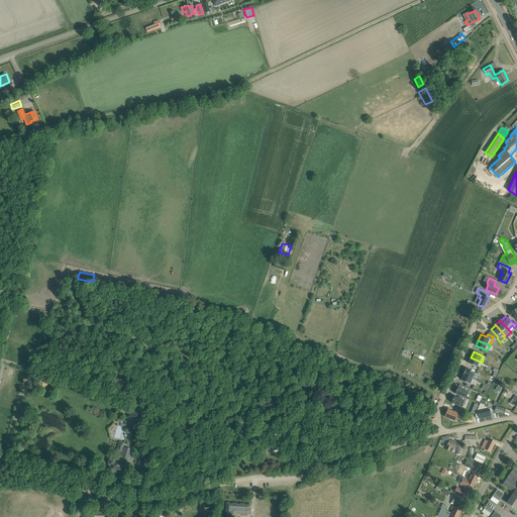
[(471,357),(469,363),(477,367),(480,362),(471,357)]
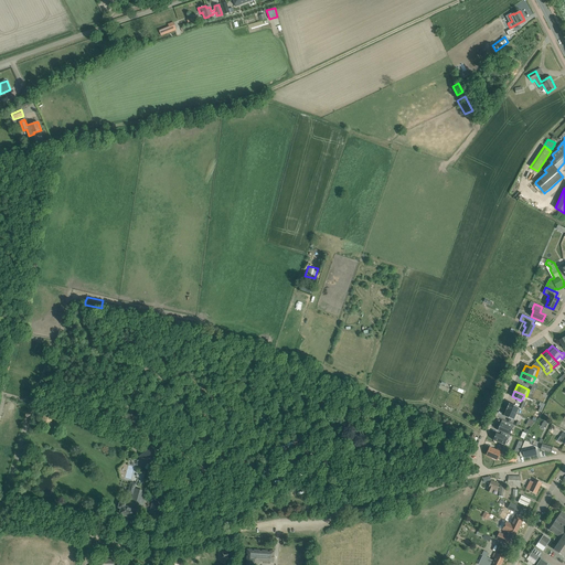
[(509,403),(507,409),(516,414),(519,407),(509,403)]
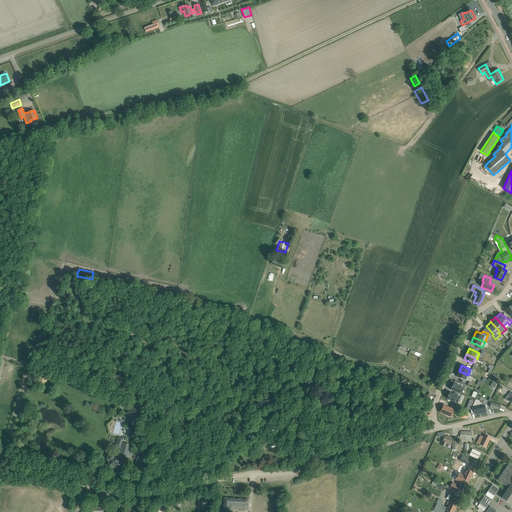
[(459,371),(456,377),(467,381),(470,376),(468,375),(459,371)]
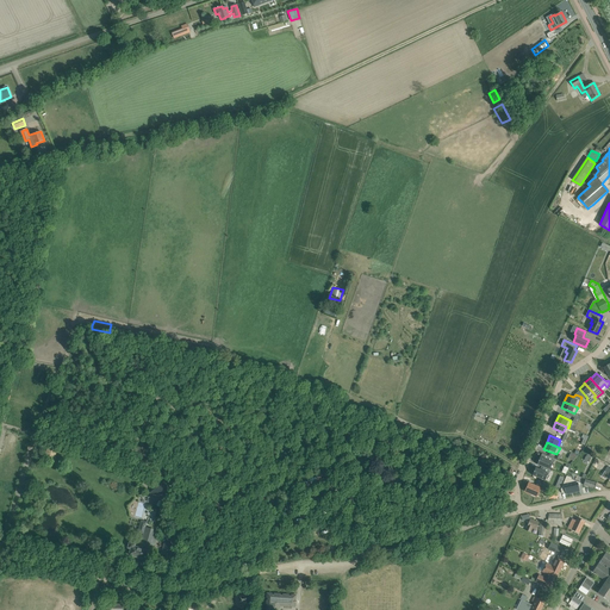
[(383,458),(391,459),(393,447),(385,446),(383,458)]
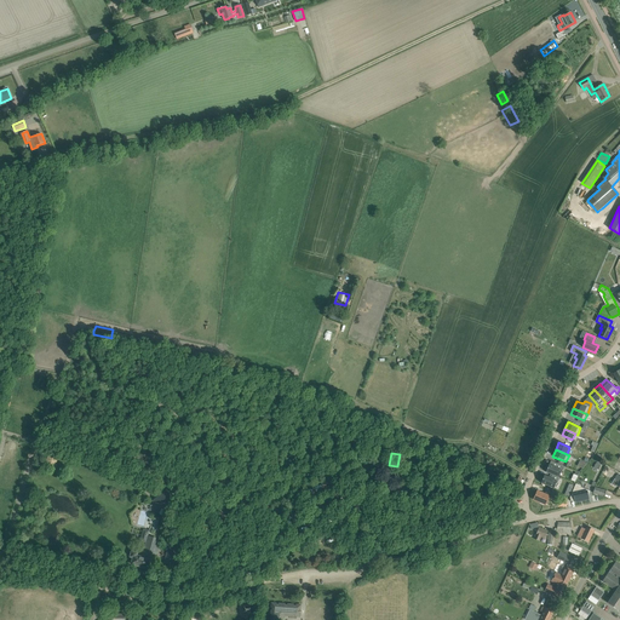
[(549,464),(546,472),(552,475),(558,477),(562,470),(563,471),(564,468),(564,466),(557,464),(556,468),(549,464)]
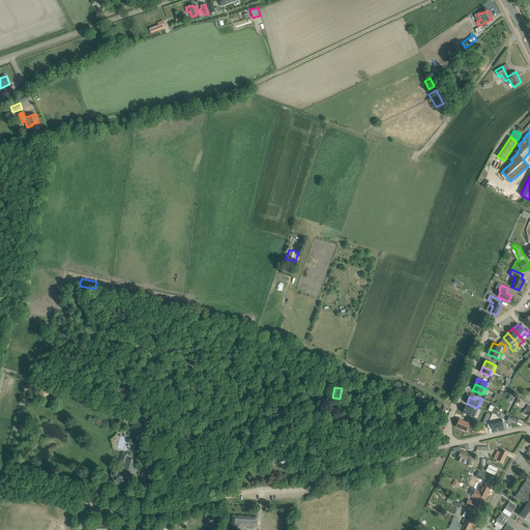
[(465,407),(463,413),(473,417),(476,411),(477,412),(478,408),(477,408),(472,406),(471,409),(465,407)]
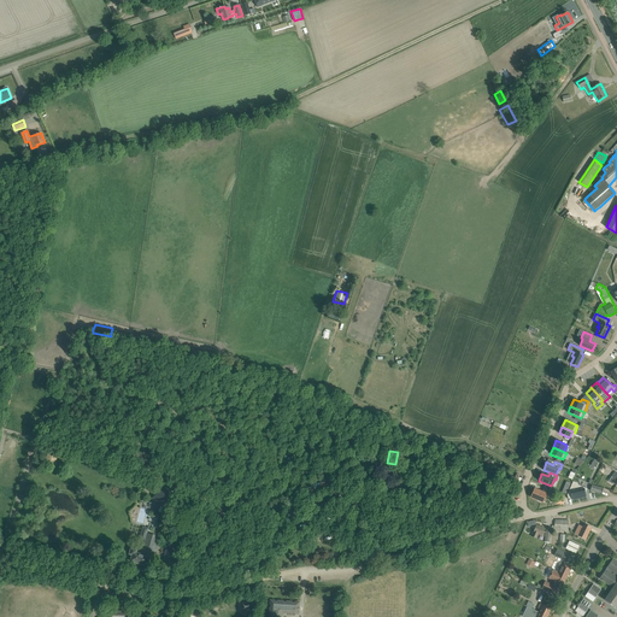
[(574,481),(568,495),(568,499),(569,499),(573,498),(573,500),(586,497),(586,494),(587,488),(577,485),(579,483),(577,483),(574,481)]
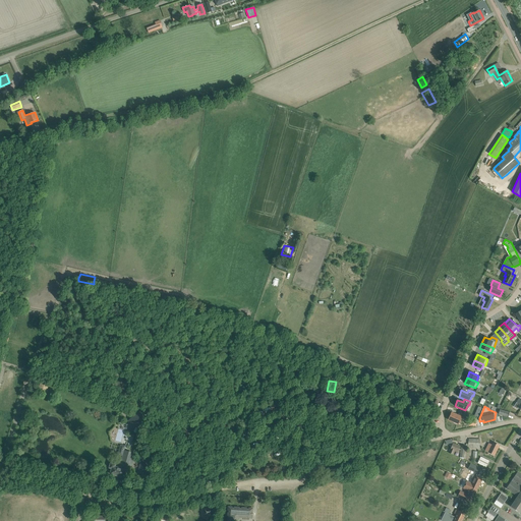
[(499,414),(508,417),(508,418),(510,412),(509,412),(500,409),(499,414)]
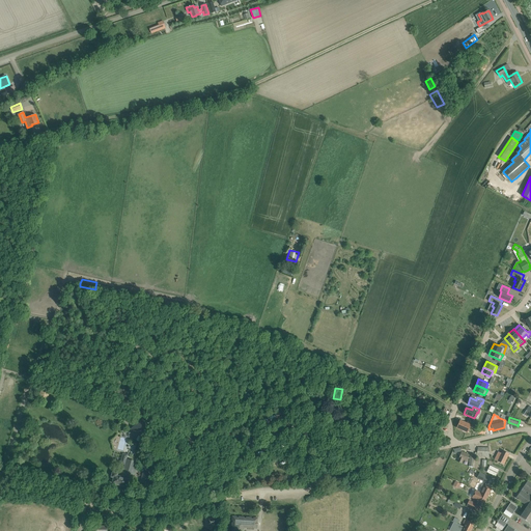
[(135,418),(131,428),(145,434),(149,423),(135,418)]
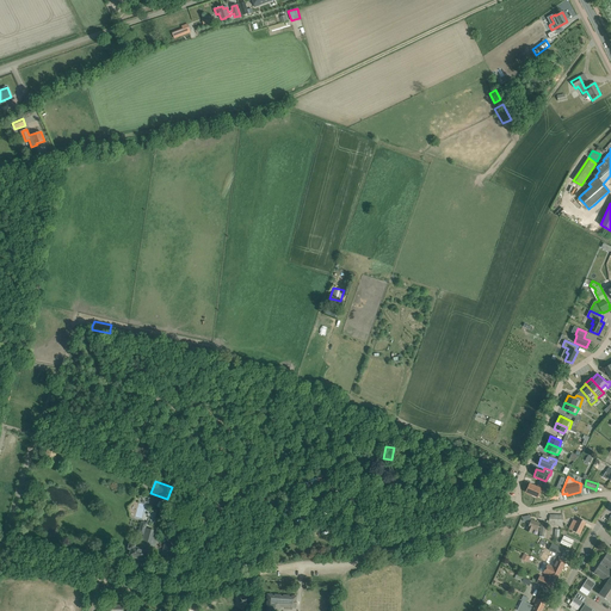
[(530,483),(526,492),(537,497),(539,492),(542,486),(538,485),(537,487),(530,483)]
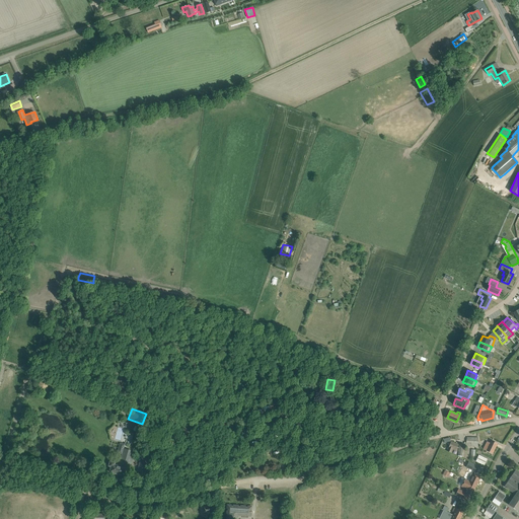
[(464,446),(477,446),(478,438),(467,437),(467,439),(464,439),(464,446)]
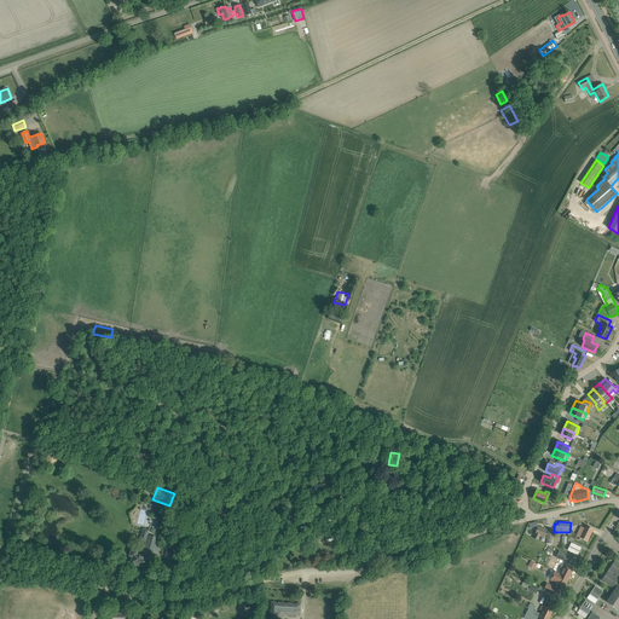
[(582,526),(577,536),(580,537),(588,541),(593,530),(586,526),(585,528),(582,526)]
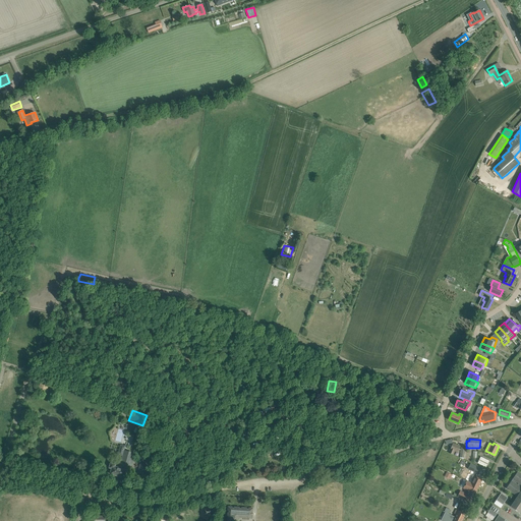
[(458,452),(460,447),(453,444),(449,453),(453,455),(455,451),(458,452)]
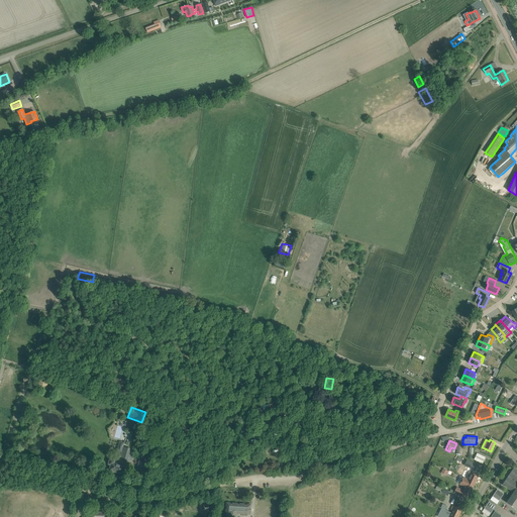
[(110,459),(109,464),(111,464),(109,471),(114,472),(114,473),(115,473),(115,472),(117,473),(117,474),(118,474),(119,473),(123,474),(124,471),(128,472),(130,468),(129,468),(129,466),(128,464),(132,451),(130,450),(130,448),(123,446),(121,454),(120,453),(119,459),(118,463),(115,462),(115,460),(110,459)]
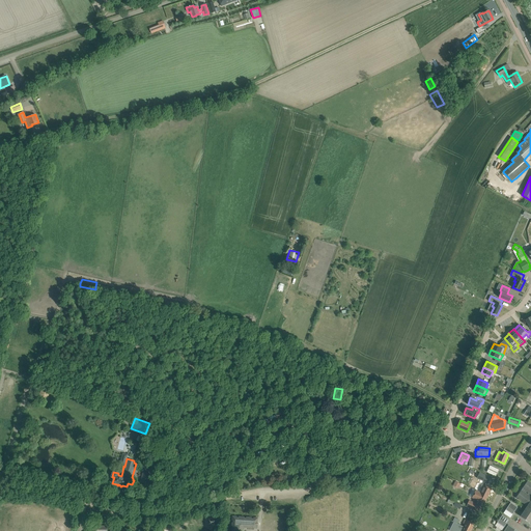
[(499,470),(491,466),(487,472),(496,476),(499,470)]
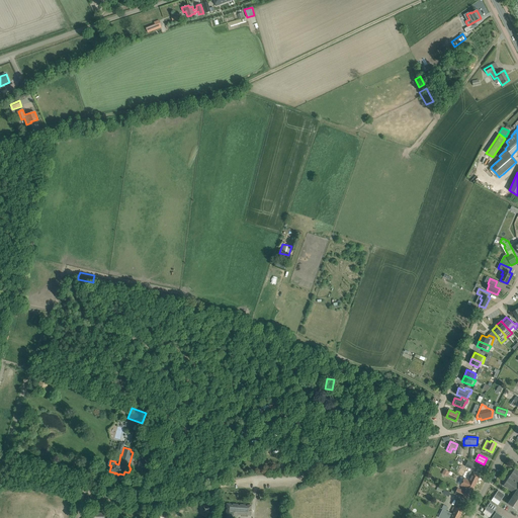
[(140,460),(136,472),(144,475),(147,462),(140,460)]
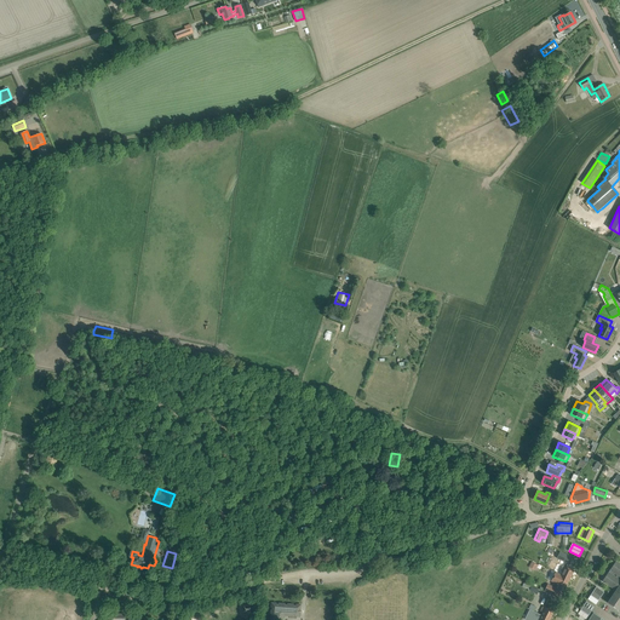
[(560,552),(557,558),(569,564),(573,558),(560,552)]
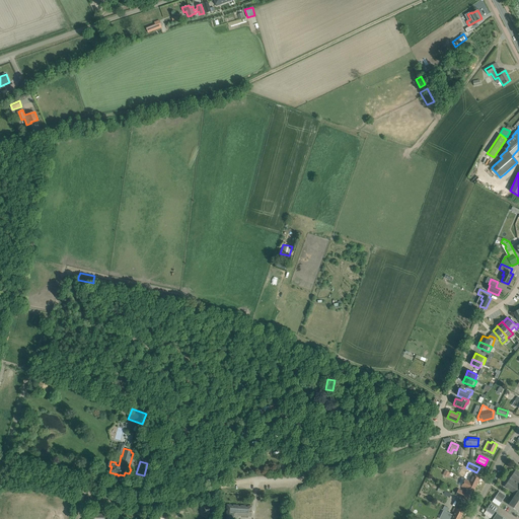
[(461,466),(458,473),(464,476),(467,469),(461,466)]
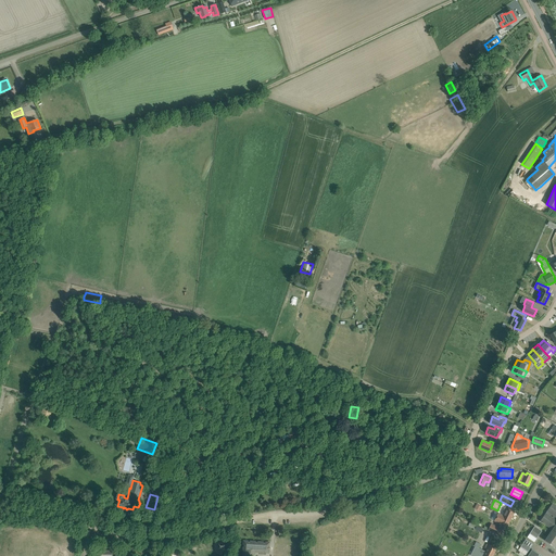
[(555,505),(553,504),(553,503),(546,512),(547,512),(546,513),(545,513),(540,521),(541,521),(550,528),(551,526),(554,528),(545,541),(554,547),(555,544),(555,505)]
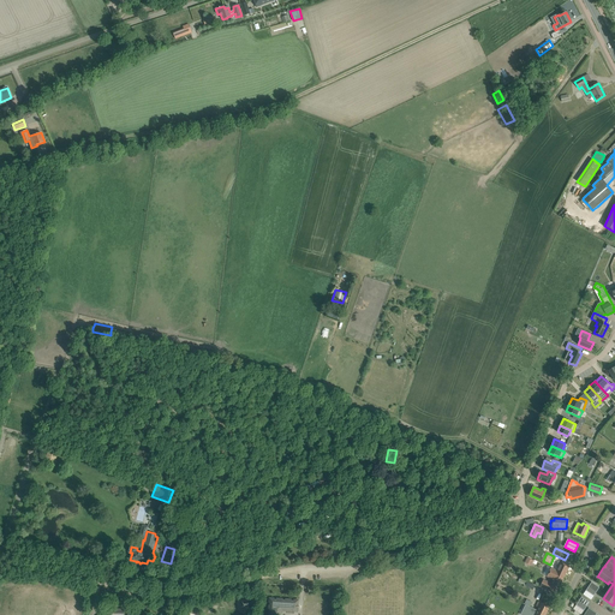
[(559,567),(557,571),(566,574),(569,567),(559,561),(556,566),(559,567)]
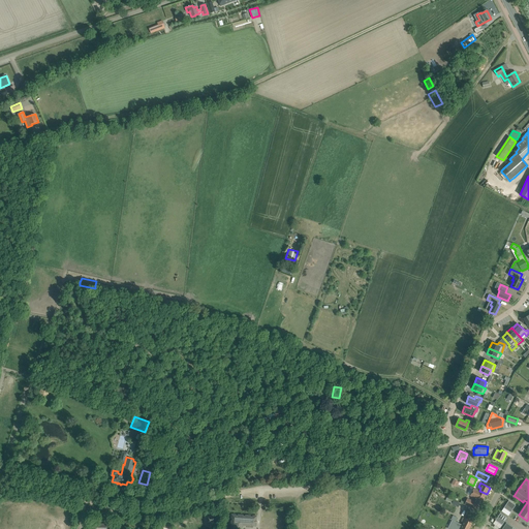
[(479,491),(474,488),(470,496),(475,498),(476,497),(483,501),(487,494),(479,491)]
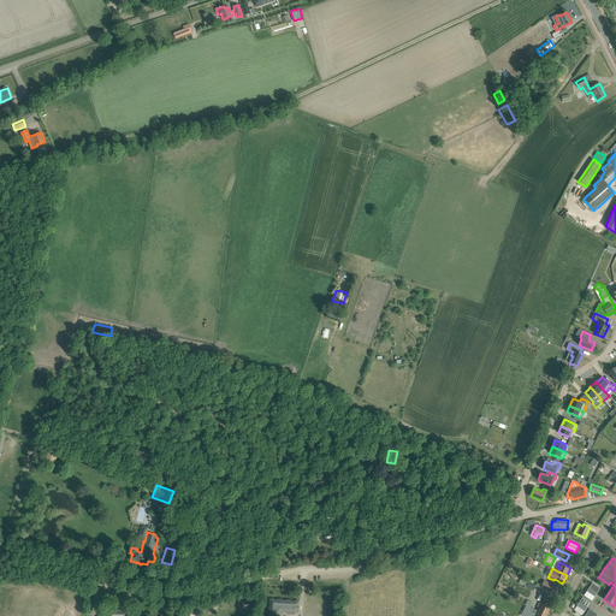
[(535,587),(523,580),(521,584),(533,591),(535,587)]
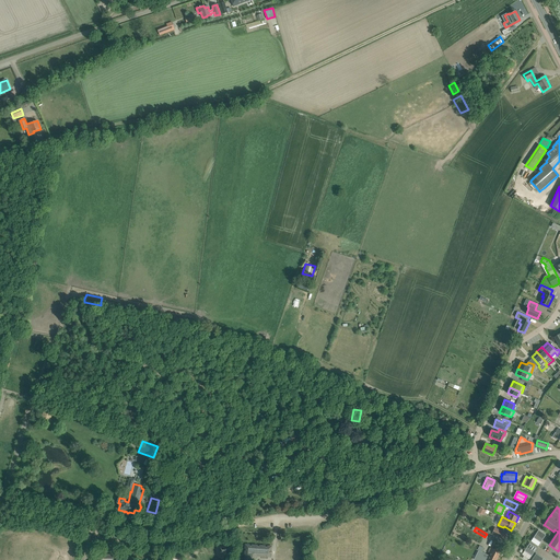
[(531,541),(538,546),(546,535),(538,529),(531,541)]
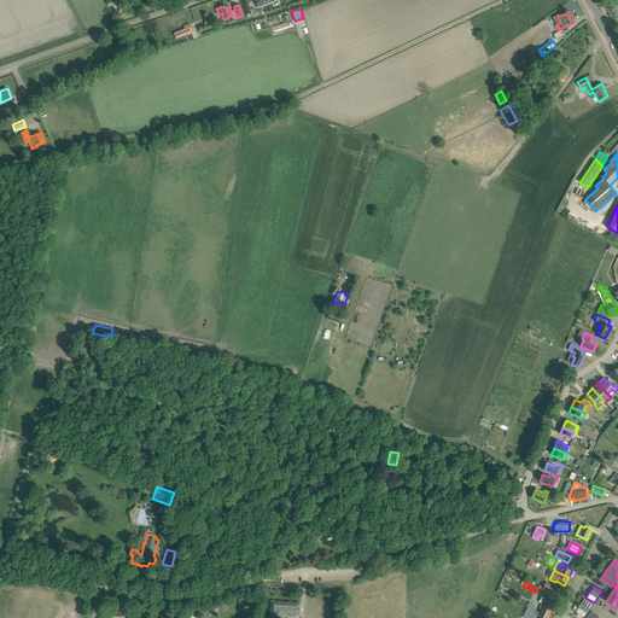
[(576,612),(584,617),(593,605),(584,600),(576,612)]
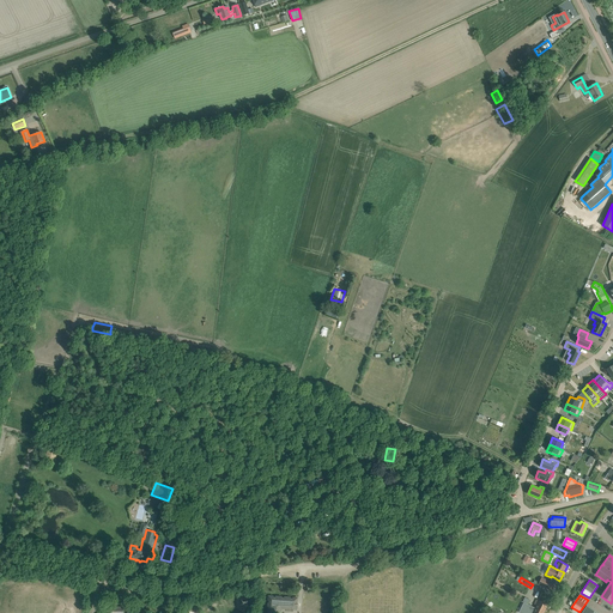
[(280,607),(296,608),(296,600),(271,598),(268,612),(277,612),(278,610),(280,607)]
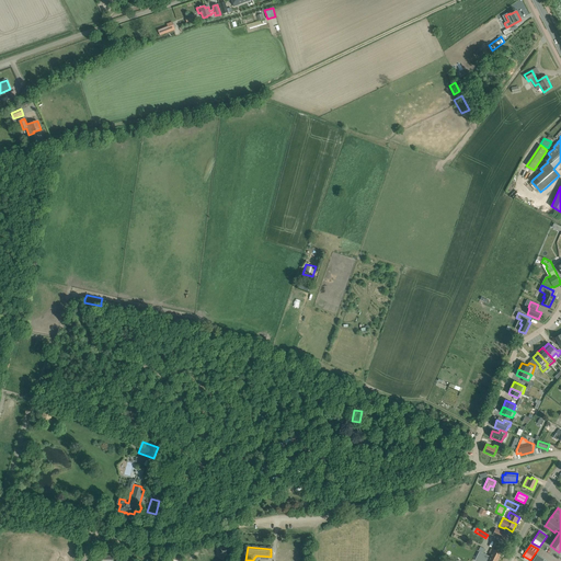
[(492,554),(490,557),(497,560),(501,553),(492,549),(490,553),(492,554)]
